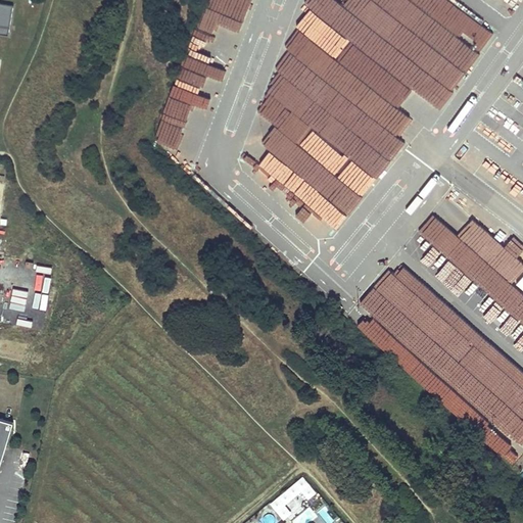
[(14,4),(0,1),(0,32),(9,34),(14,4)]
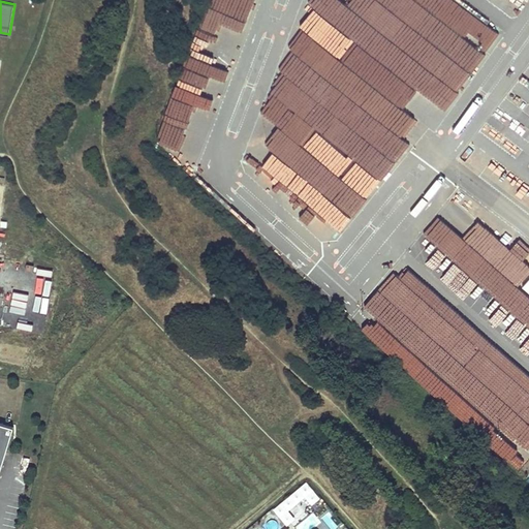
[(402,50),(343,6),(330,24),(389,67),(402,50)]
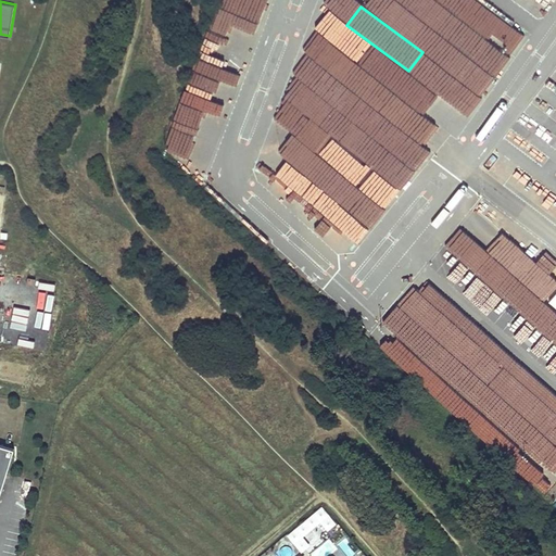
[(411,169),(442,133),(339,47),(323,67),(306,54),(291,73),(329,104),(314,122),(291,102),(261,139),(301,173),(289,187),(264,166),(257,174),(285,196),(289,190),(297,197),(288,207),(345,255),(355,243),(329,222),(342,206),(369,229),(384,211),(359,190),(376,172),(368,165),(383,147),(411,169)]
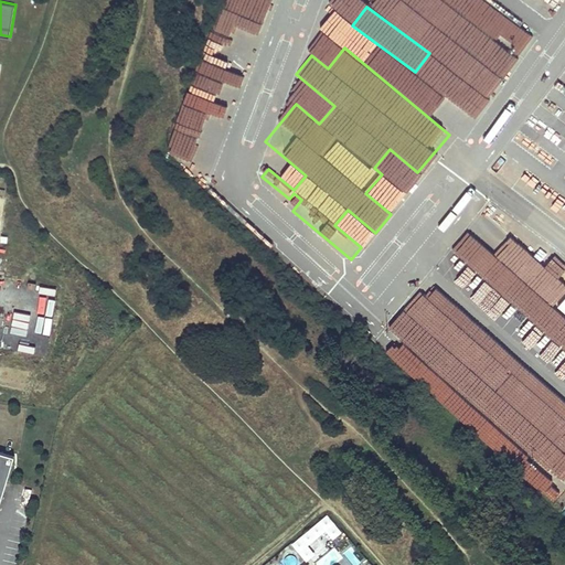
[(189,110),(199,114),(202,106),(223,114),(227,103),(195,91),(189,110)]
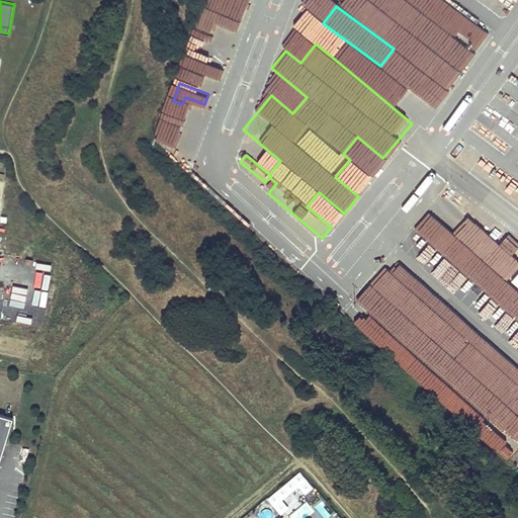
[(164,108),(160,118),(183,128),(187,118),(164,108)]
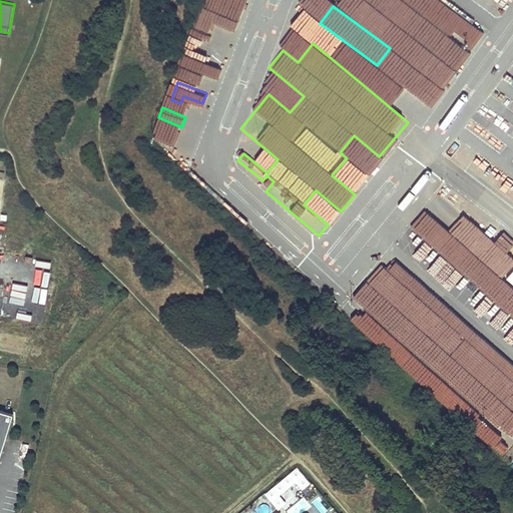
[(151,143),(187,159),(193,145),(157,129),(151,143)]
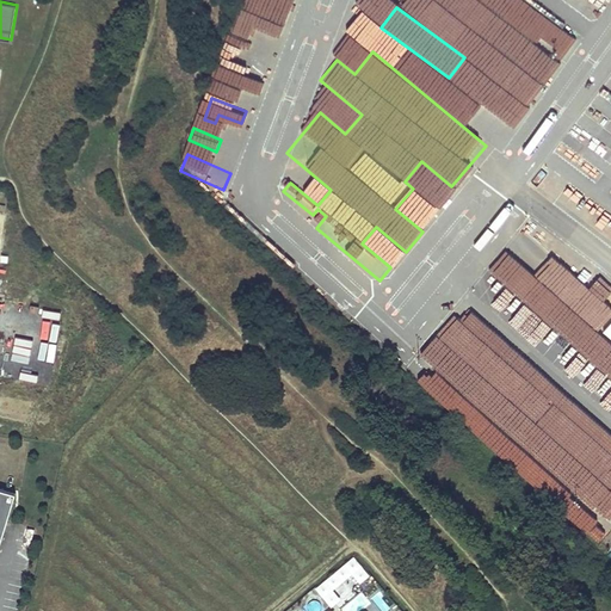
[(573,309),(584,318),(604,294),(594,284),(573,309)]
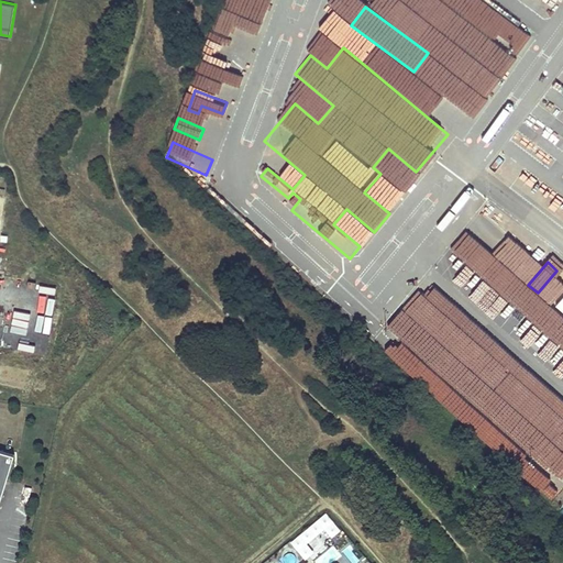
[(540,397),(556,378),(434,275),(420,291),(440,309),(422,329),(476,375),(492,356),(540,397)]
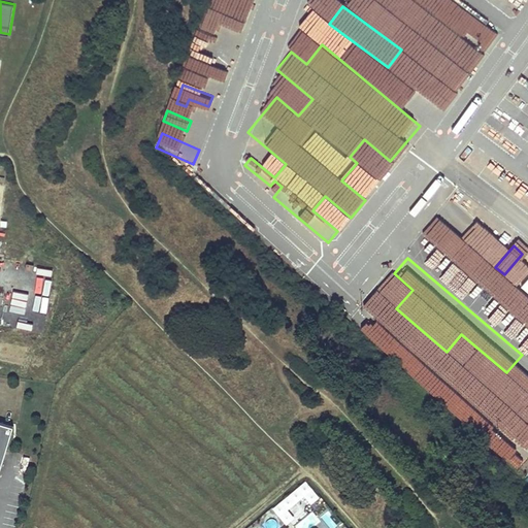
[(510,279),(519,271),(513,265),(504,274),(510,279)]
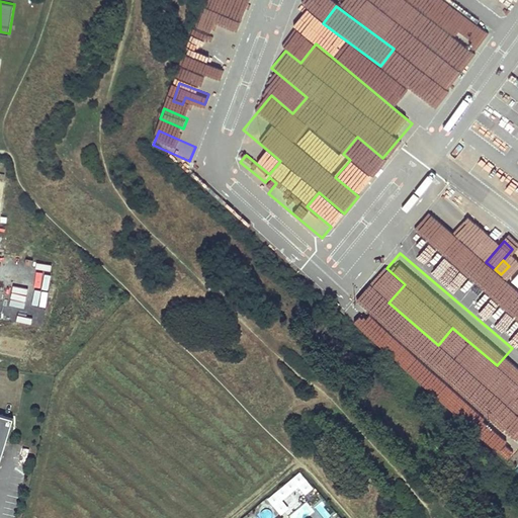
[(31,300),(35,301),(39,288),(35,287),(31,300)]
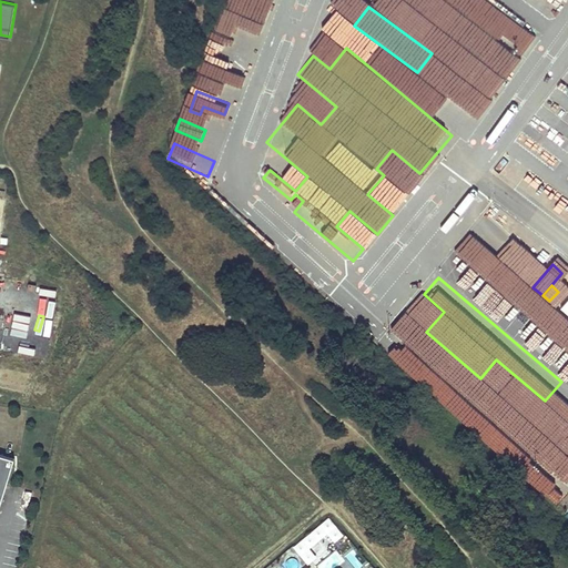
[(0,507),(16,458),(0,453),(0,507)]
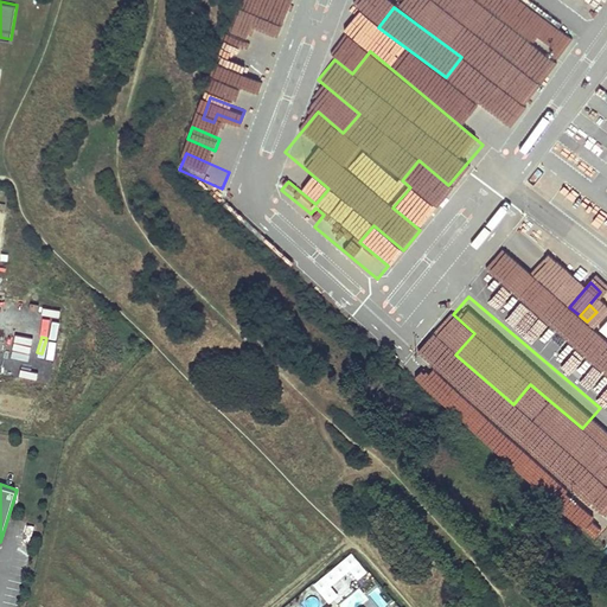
[(575,525),(594,541),(604,528),(586,512),(575,525)]
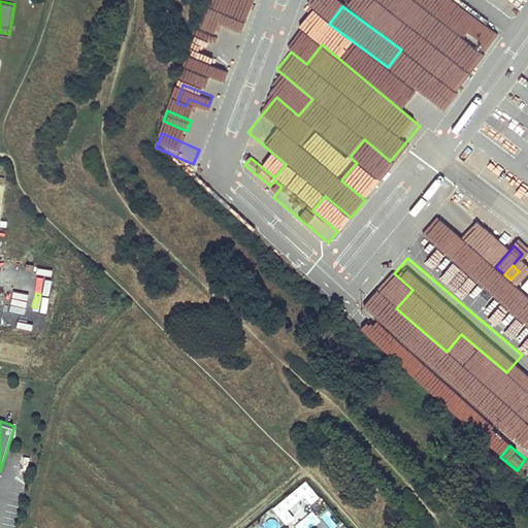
[(306,482),(271,507),(285,526),(294,520),(288,510),(305,497),(310,504),(319,499),(306,482)]
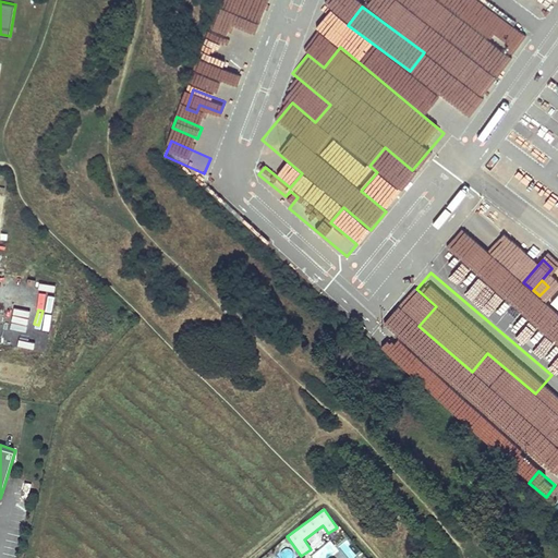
[(329,534),(337,543),(344,537),(337,529),(329,534)]
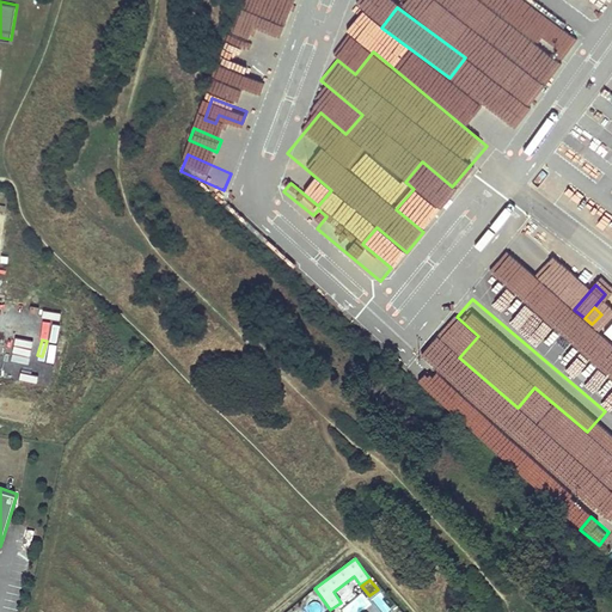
[(380,591),(371,600),(384,611),(392,611),(397,607),(380,591)]
